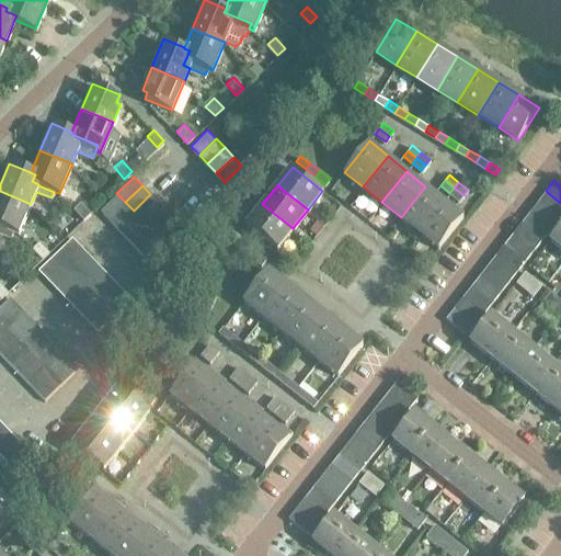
[(420,233),(444,201),(425,186),(401,217),(420,233)]
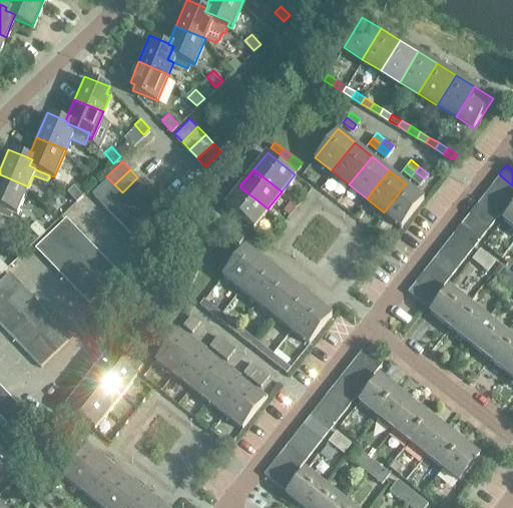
[(420,183),(424,178),(415,171),(411,176),(420,183)]
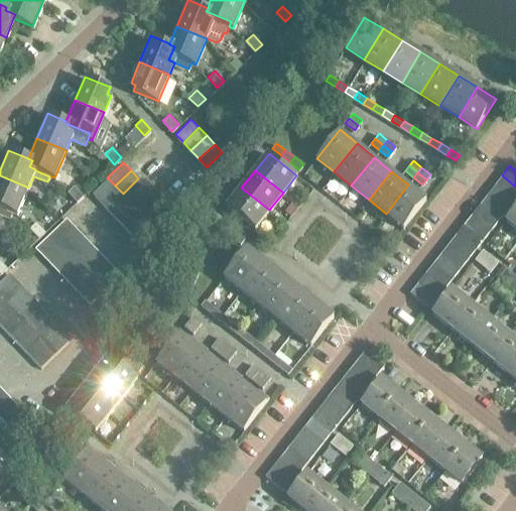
[(0,207),(11,212),(17,215),(28,187),(0,175),(0,207)]
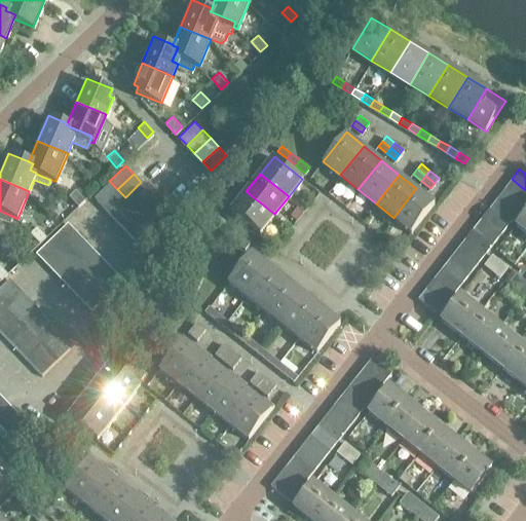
[(503,188),(523,203),(525,199),(525,190),(512,179),(503,188)]
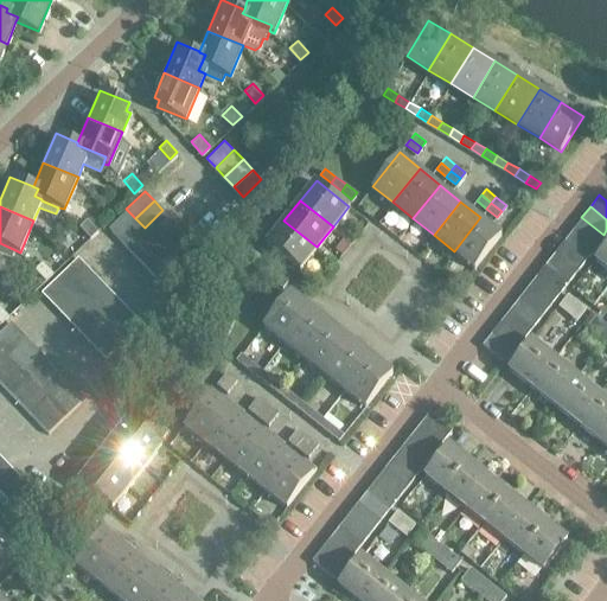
[(117,236),(135,218),(126,209),(108,227),(117,236)]
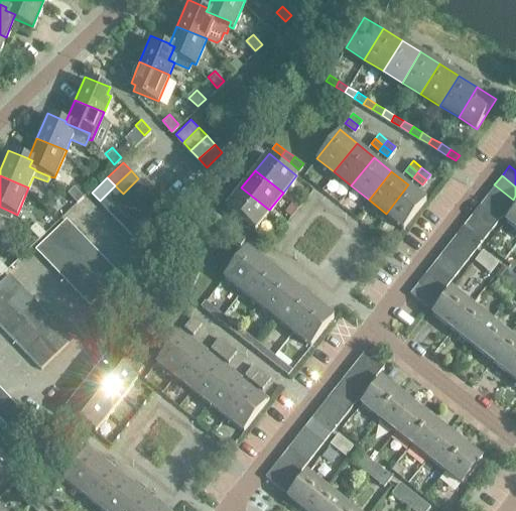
[(138,178),(123,194),(131,202),(146,186),(138,178)]
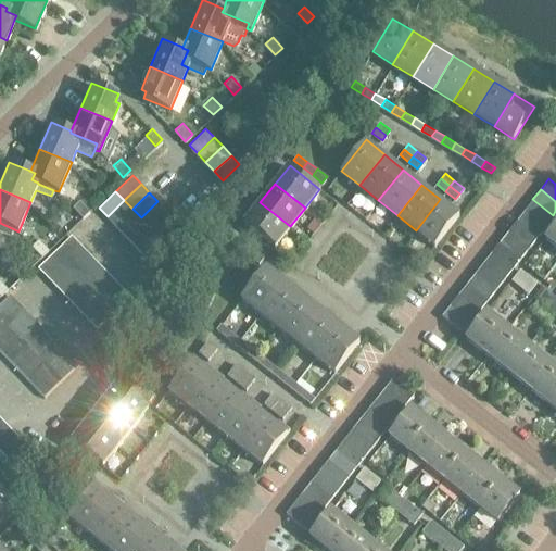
[(72,205),(81,216),(89,209),(79,198),(72,205)]
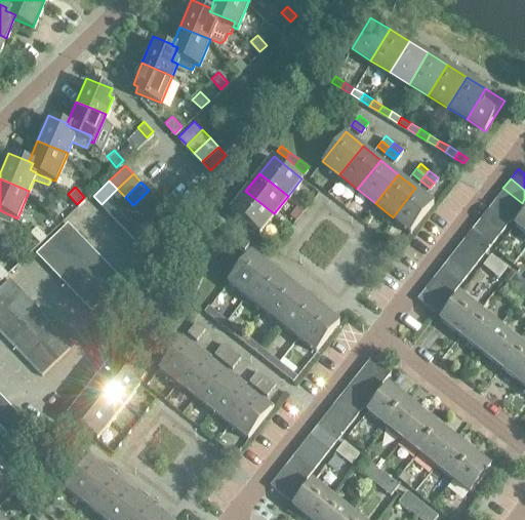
[(415,188),(393,217),(410,232),(434,202),(415,188)]
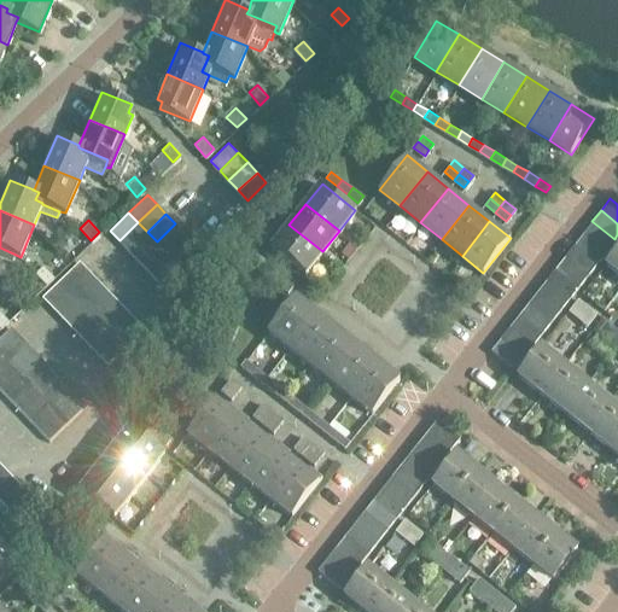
[(582,233),(605,251),(614,239),(592,221),(582,233)]
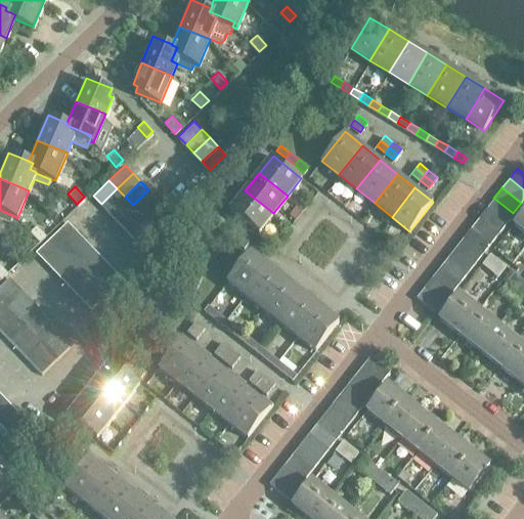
[(108,212),(125,197),(117,188),(101,204),(108,212)]
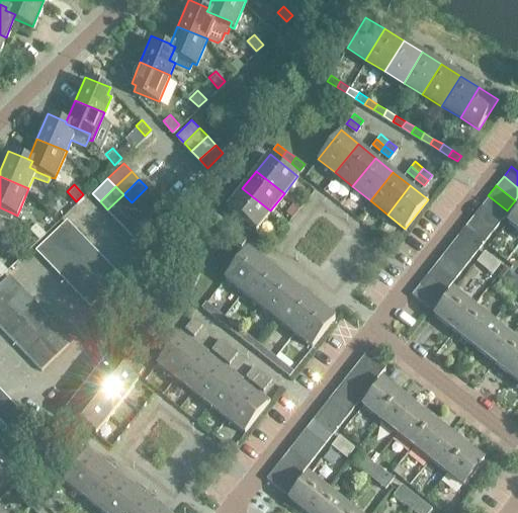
[(140,210),(155,196),(147,187),(132,202),(140,210)]
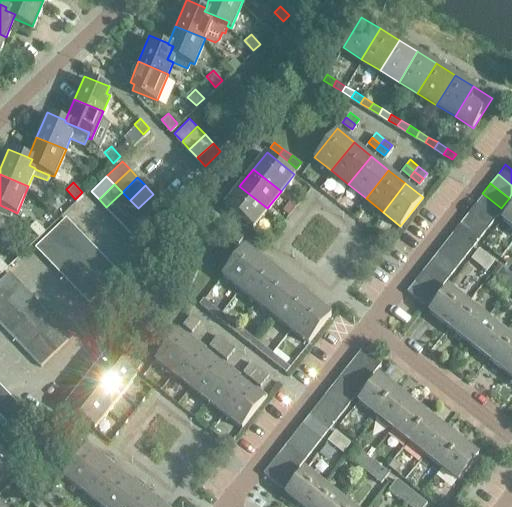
[(253,226),(267,208),(239,186),(225,204),(253,226)]
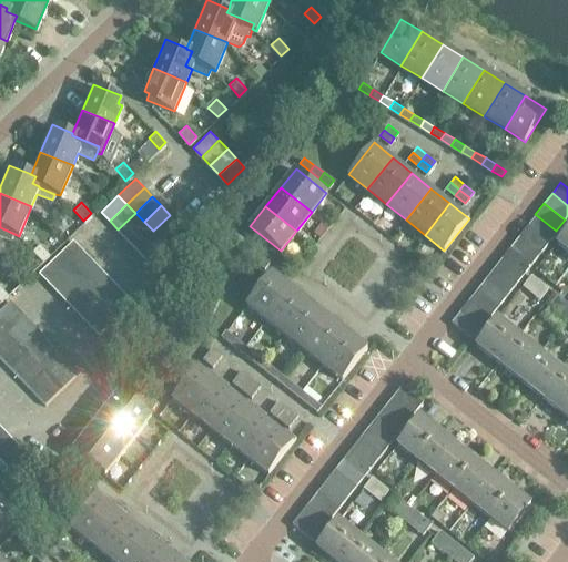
[(135,213),(118,230),(127,238),(144,222),(135,213)]
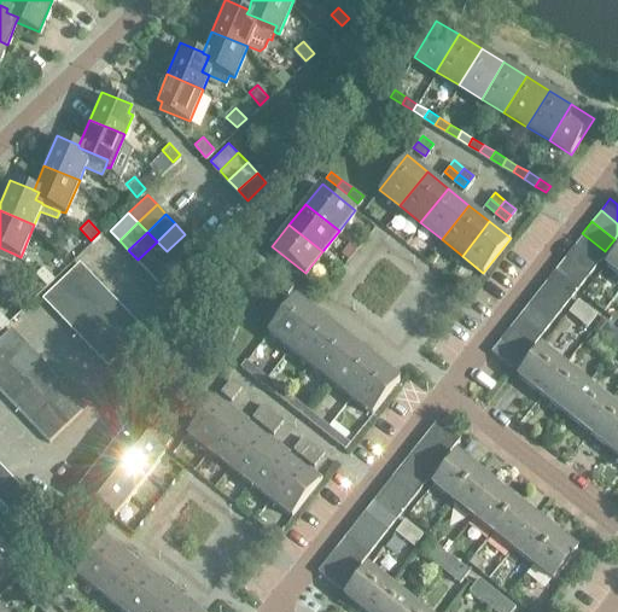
[(573,244),(596,262),(605,251),(582,233),(573,244)]
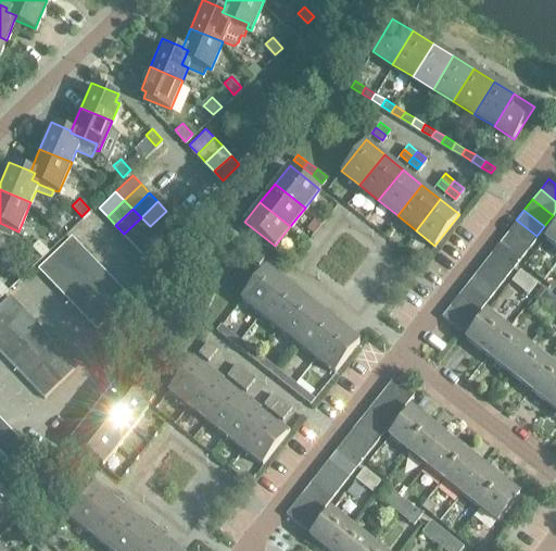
[(158,235),(175,220),(166,211),(150,226),(158,235)]
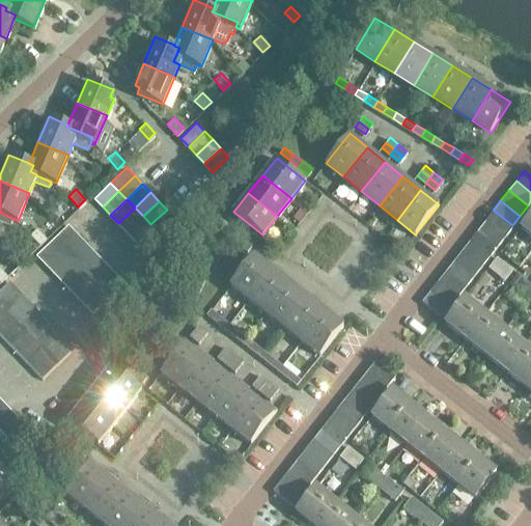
[(127,231),(143,216),(135,208),(118,223),(127,231)]
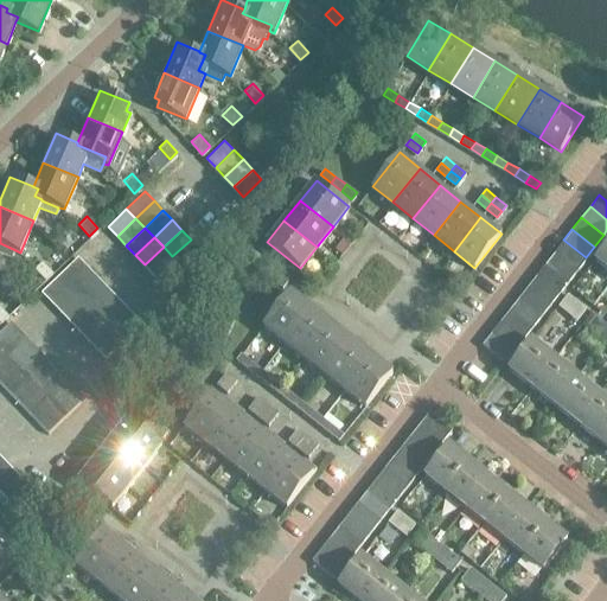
[(191,240),(172,256),(181,266),(199,248),(191,240)]
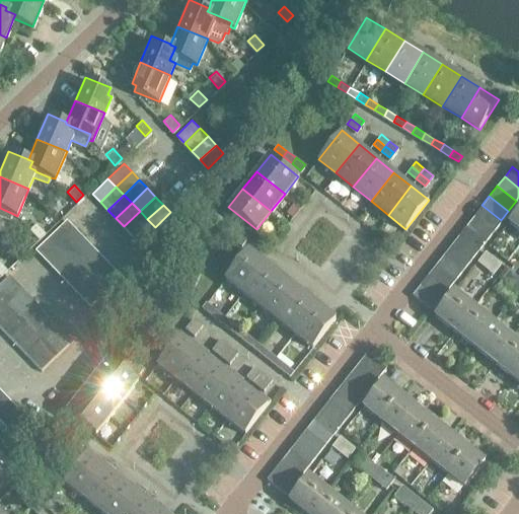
[(473,215),(493,230),(501,220),(482,205),(473,215)]
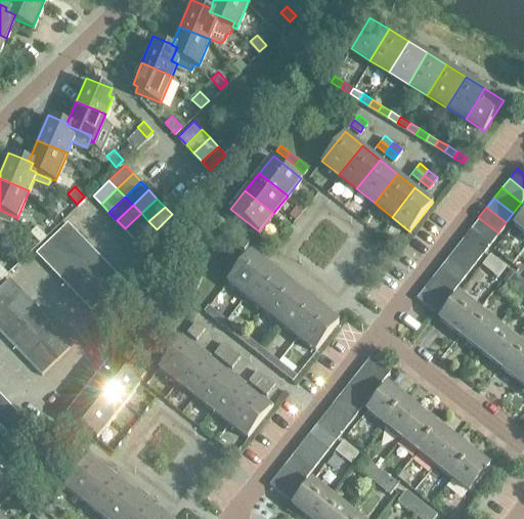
[(523,208),(513,222),(523,230),(523,208)]
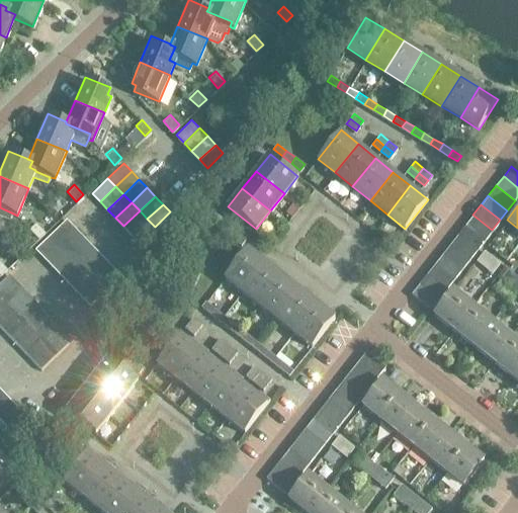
[(0,215),(9,219),(11,212),(0,207),(0,215)]
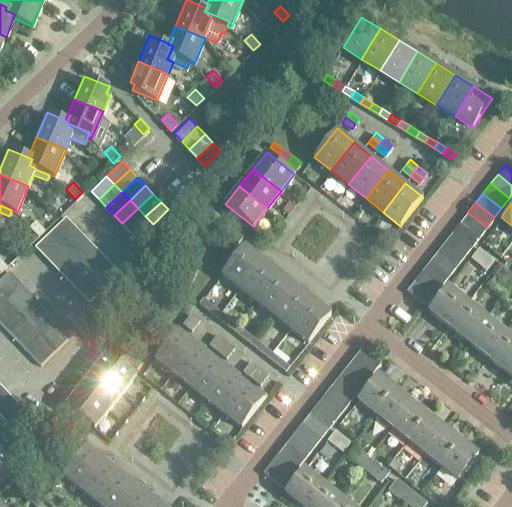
[(130,231),(145,216),(138,208),(122,223),(130,231)]
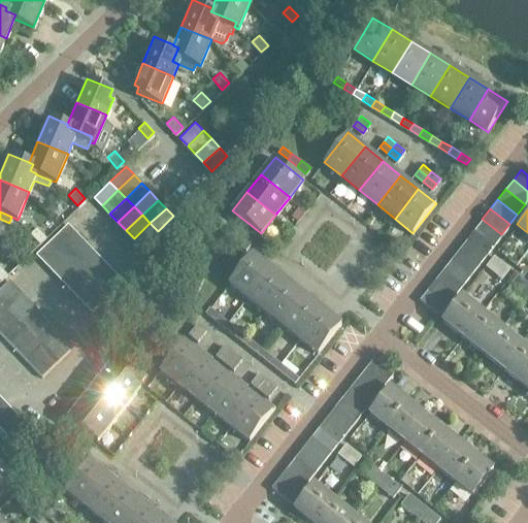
[(474,228),(494,243),(501,234),(482,219),(474,228)]
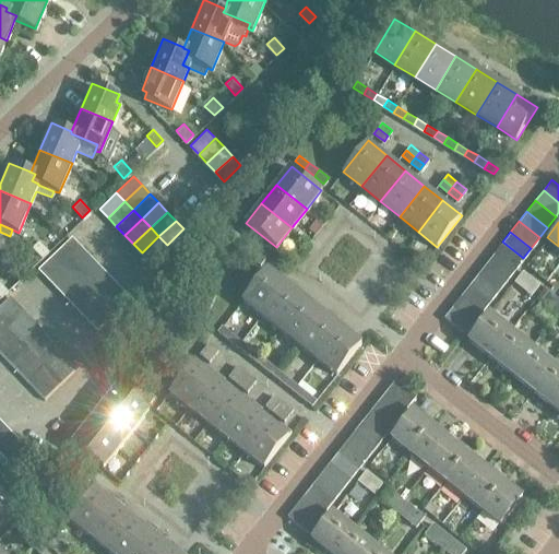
[(63,261),(80,245),(71,235),(55,252),(63,261)]
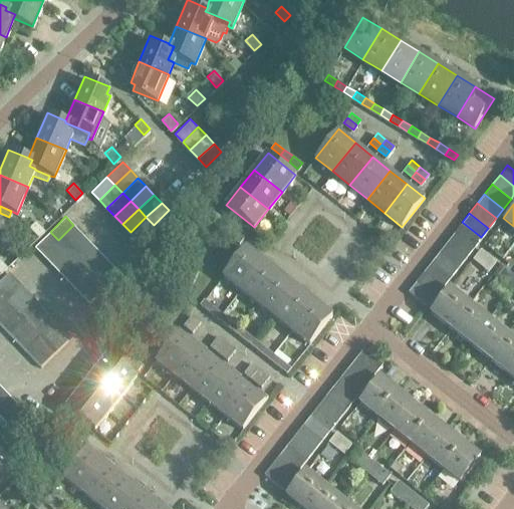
[(222,228),(227,223),(218,216),(214,222),(222,228)]
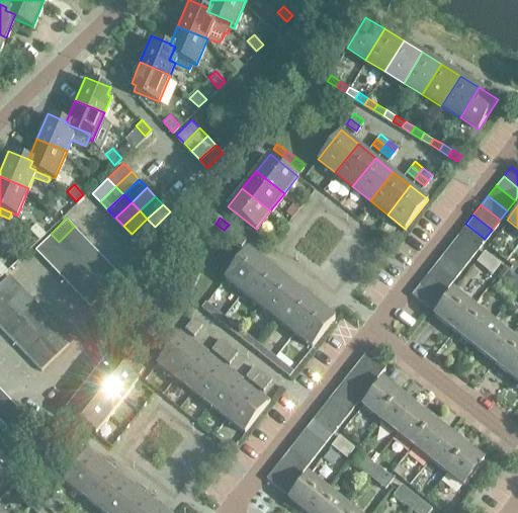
[(147,219),(132,234),(139,242),(155,227),(147,219)]
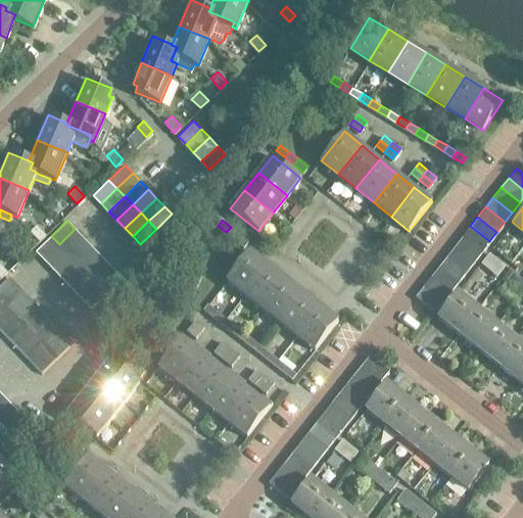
[(29,230),(38,240),(46,234),(36,224),(29,230)]
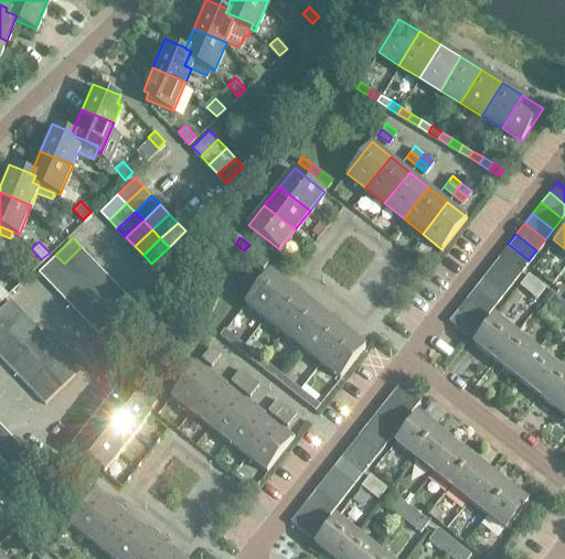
[(499,255),(520,271),(529,260),(508,244),(499,255)]
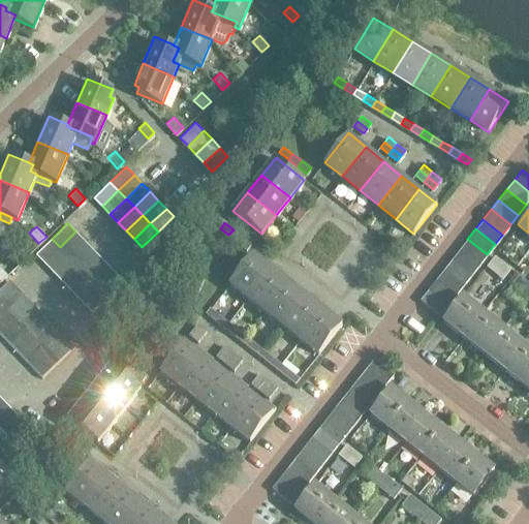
[(238,242),(242,237),(234,229),(228,235),(238,242)]
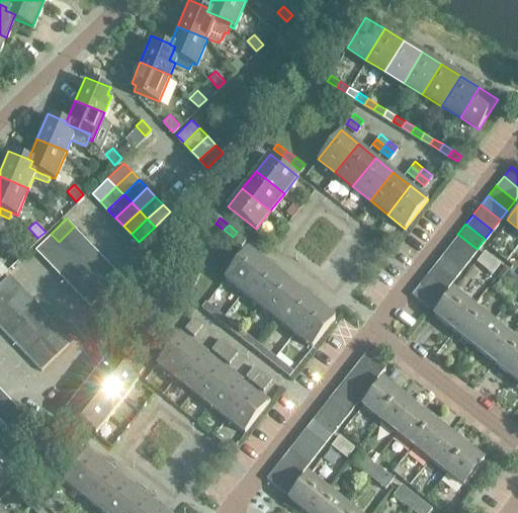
[(66,249),(82,234),(74,227),(59,242),(66,249)]
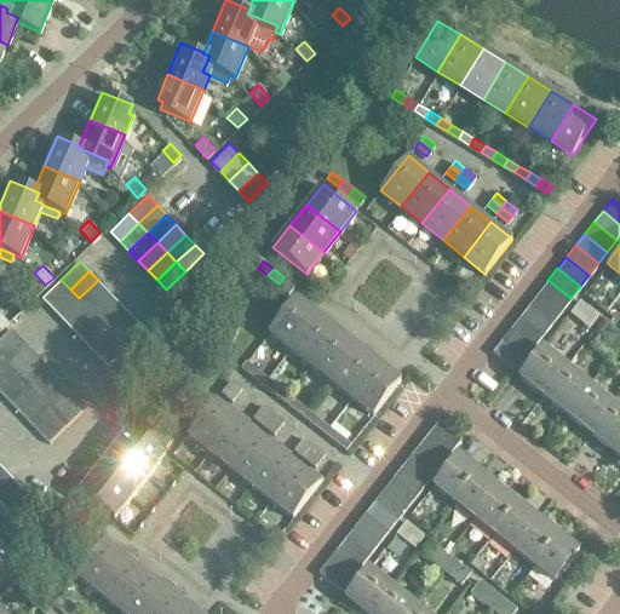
[(283,277),(279,283),(290,292),(294,286),(283,277)]
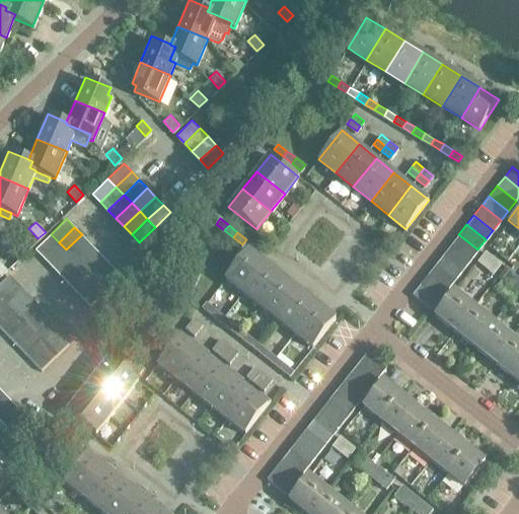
[(43,258),(59,242),(51,234),(34,249),(43,258)]
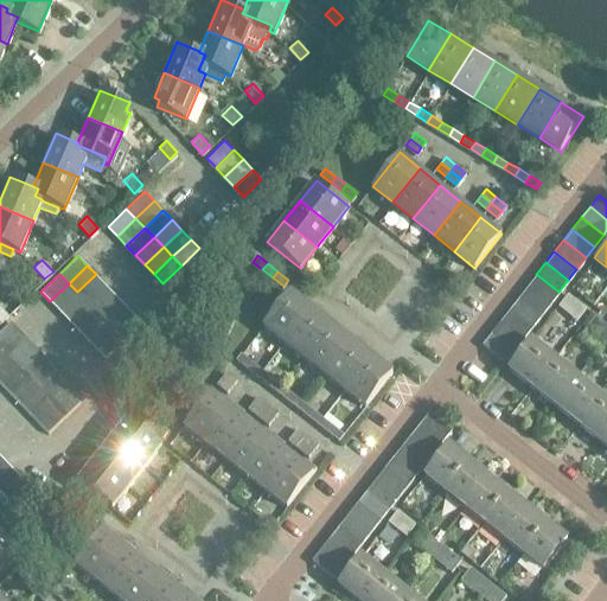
[(96,274),(77,292),(87,301),(104,283),(96,274)]
